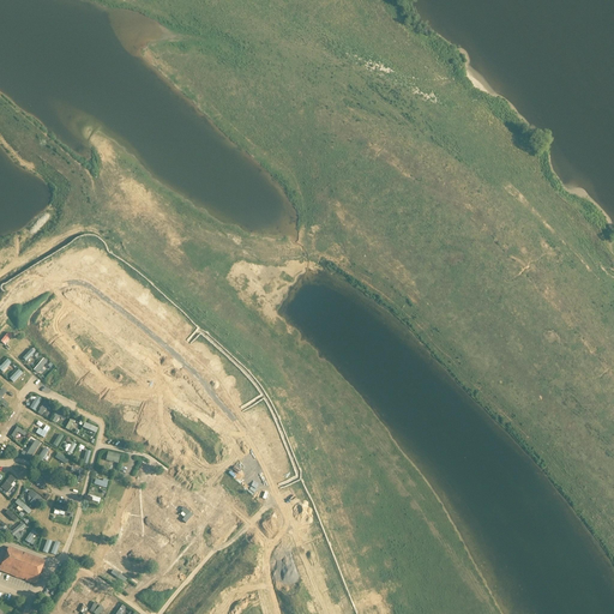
[(1,339),(5,343),(16,333),(12,330),(1,339)]
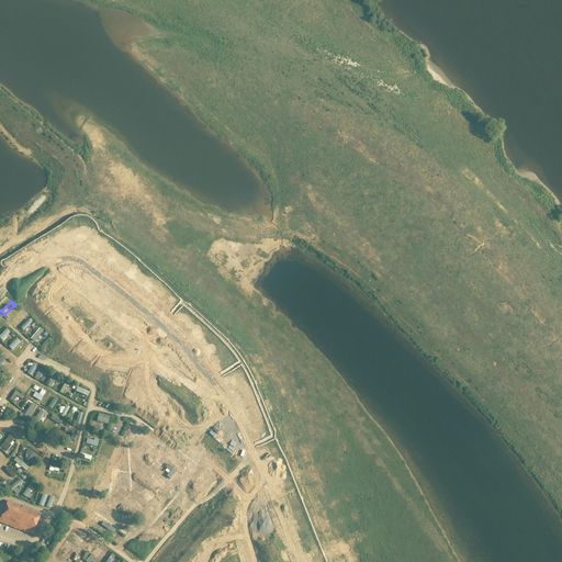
[(29,319),(21,328),(24,332),(33,323),(29,319)]
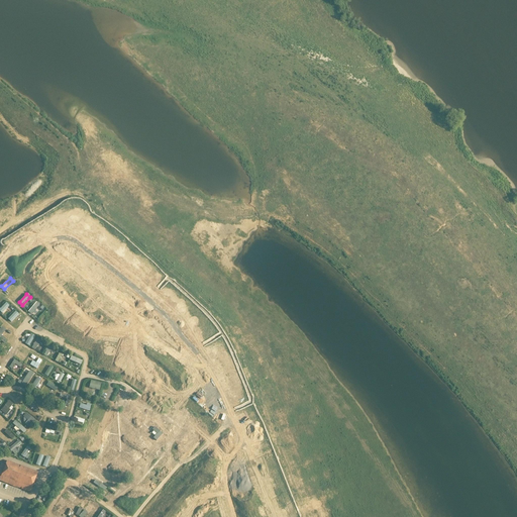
[(7,302),(0,308),(0,311),(2,313),(10,305),(7,302)]
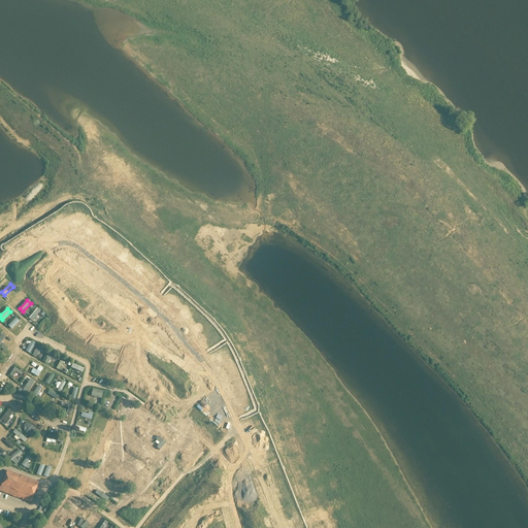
[(33,320),(36,322),(38,319),(36,317),(40,310),(37,308),(29,319),(32,321),(33,320)]
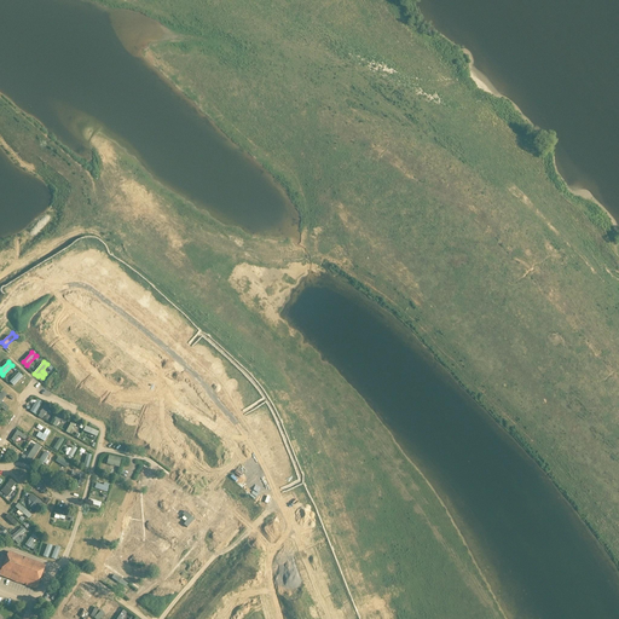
[(19,372),(10,382),(15,386),(23,376),(19,372)]
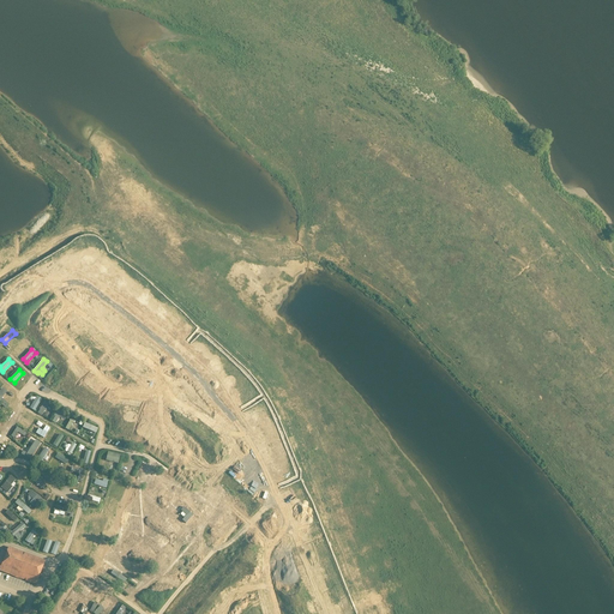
[(37,396),(30,408),(35,410),(42,399),(37,396)]
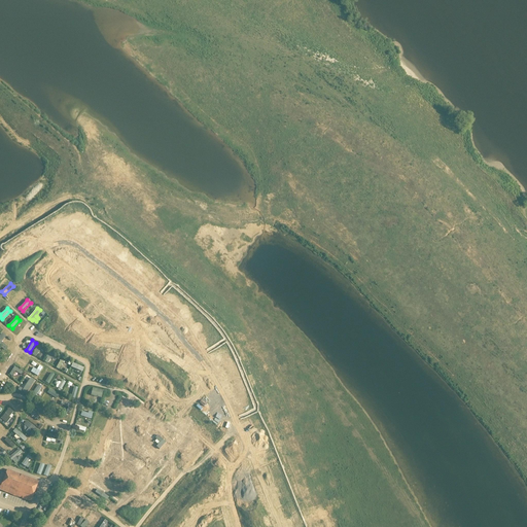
[(38,353),(39,353),(42,347),(38,345),(33,355),(36,357),(38,353)]
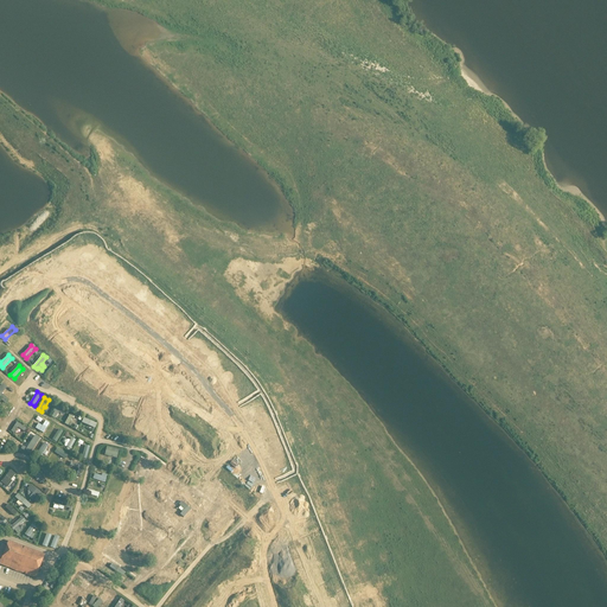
[(52,416),(57,419),(62,408),(57,406),(52,416)]
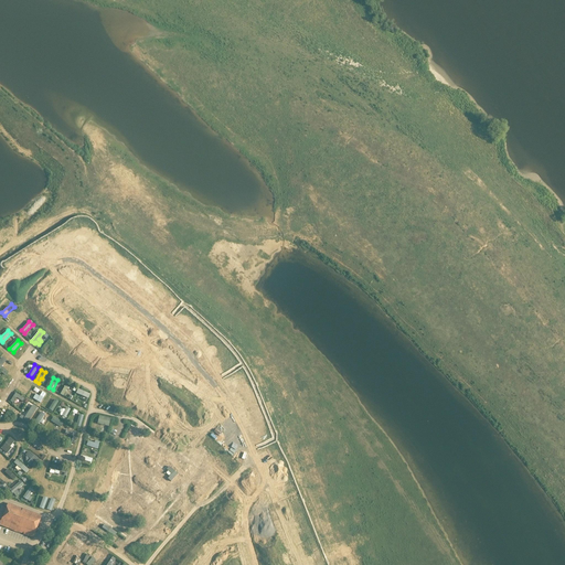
[(64,396),(70,385),(66,384),(61,394),(64,396)]
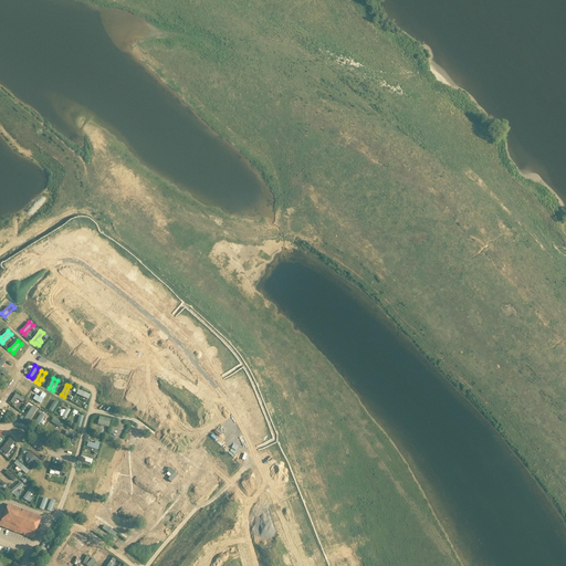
[(76,394),(90,399),(91,395),(79,389),(76,394)]
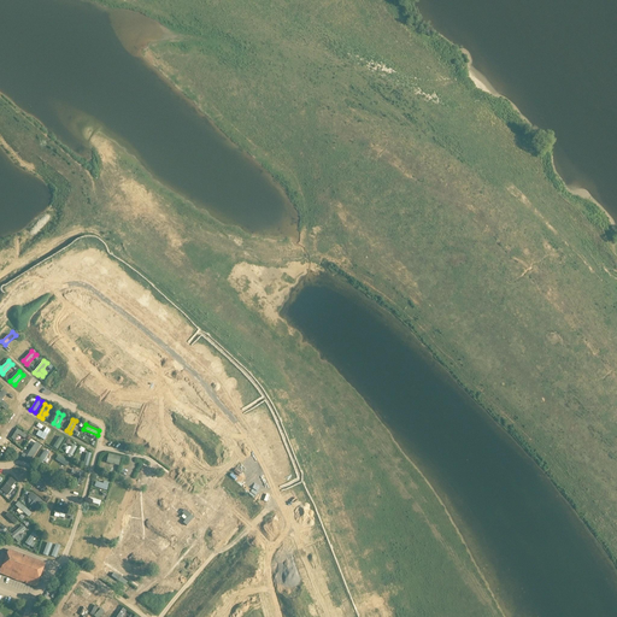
[(39,432),(36,435),(43,440),(50,430),(46,428),(43,434),(39,432)]
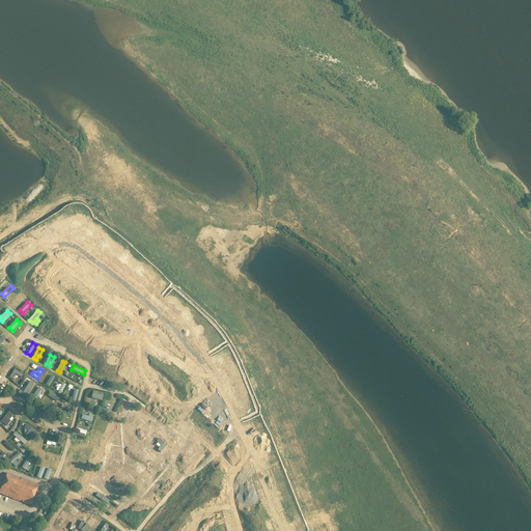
[(9,378),(12,380),(16,374),(22,378),(23,375),(15,369),(9,378)]
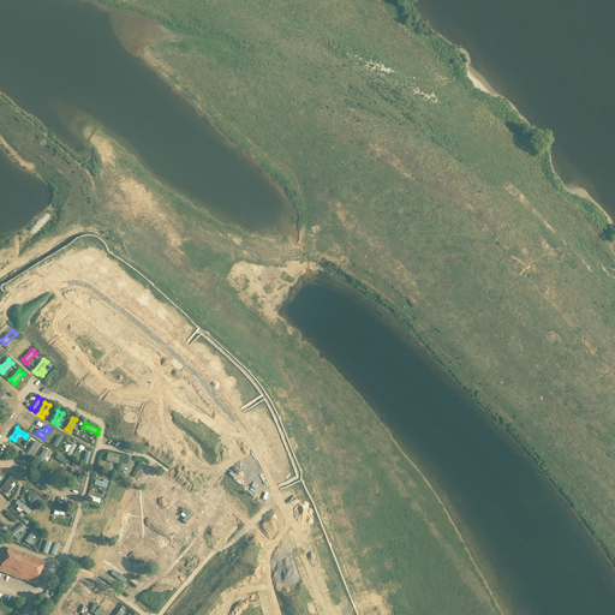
[(60,435),(53,445),(58,448),(65,437),(60,435)]
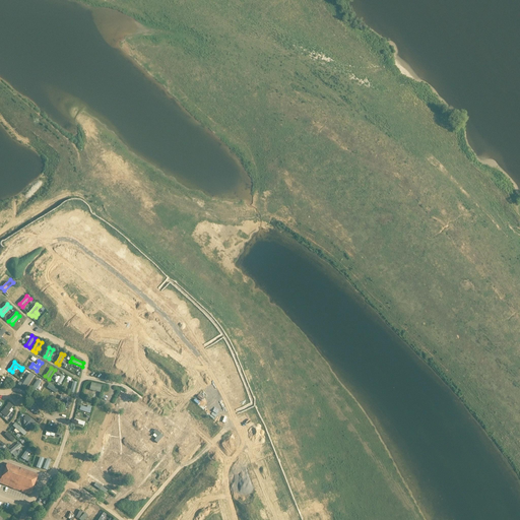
[(21,378),(24,380),(30,372),(27,369),(21,378)]
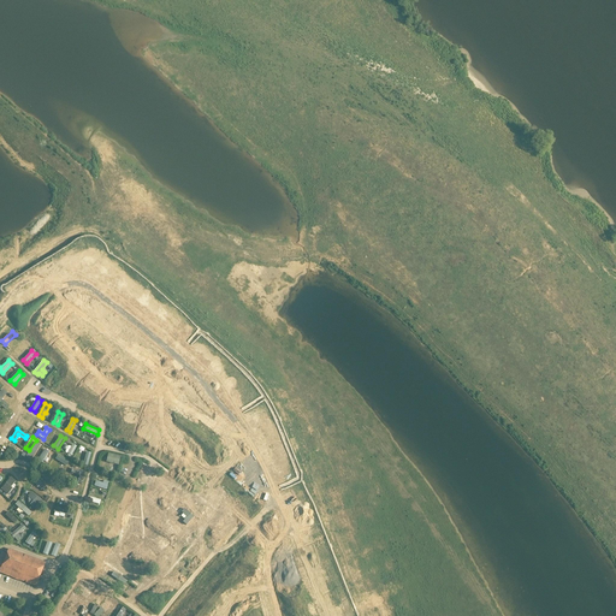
[(66,452),(71,456),(77,446),(72,443),(66,452)]
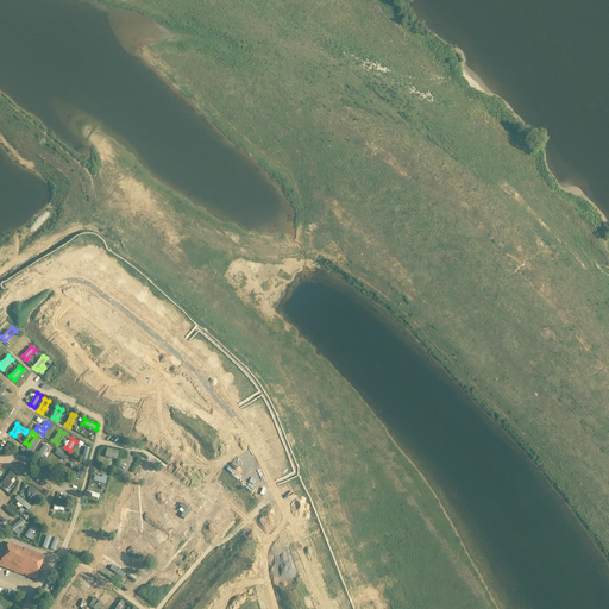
[(167,453),(169,450),(161,441),(157,445),(167,453)]
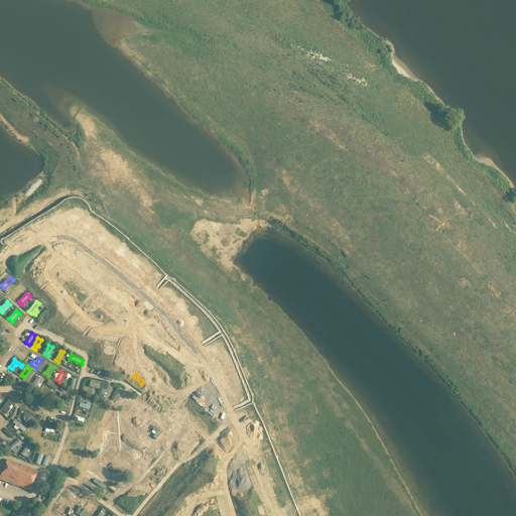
[(90,387),(100,389),(102,382),(91,379),(90,387)]
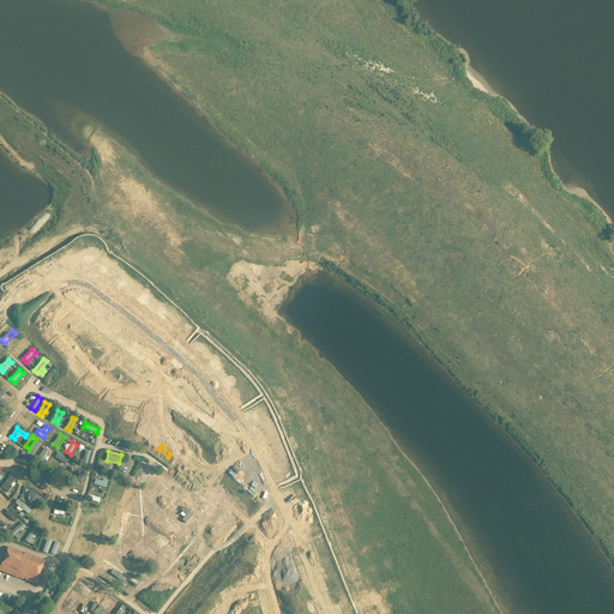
[(58,452),(55,457),(66,464),(70,459),(58,452)]
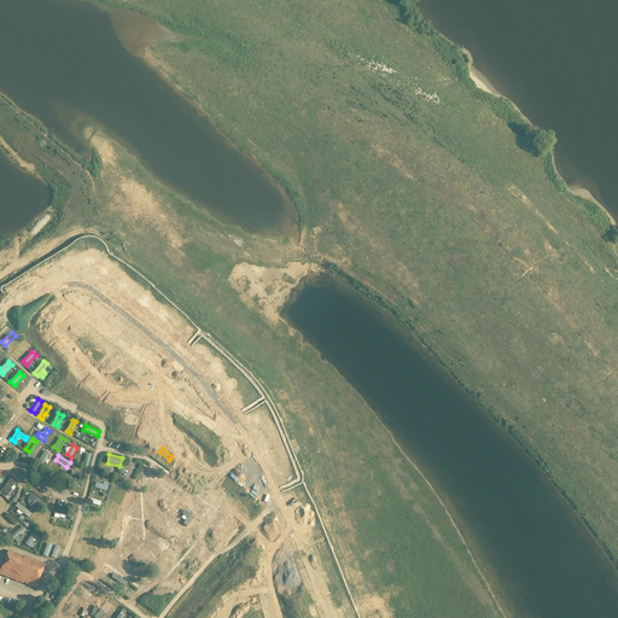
[(188,474),(191,471),(181,464),(179,467),(188,474)]
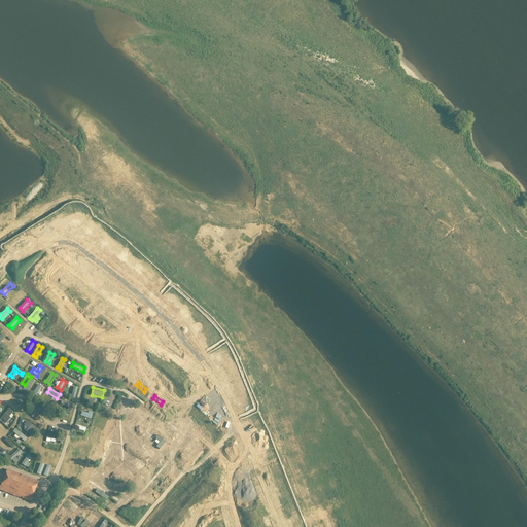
[(18,398),(13,401),(22,412),(26,409),(18,398)]
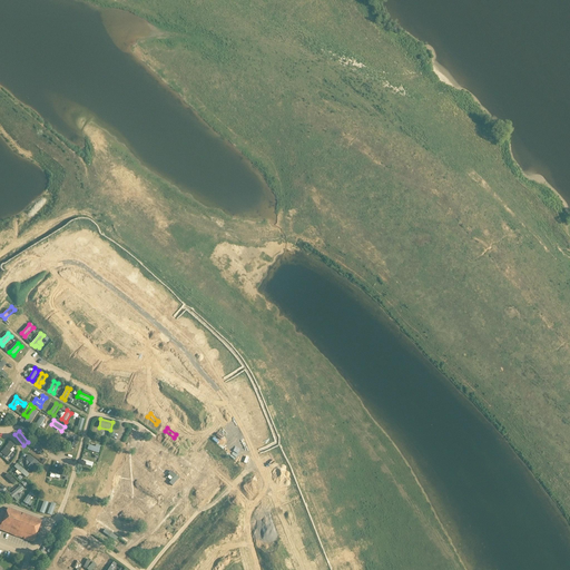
[(218,444),(224,438),(218,433),(213,440),(218,444)]
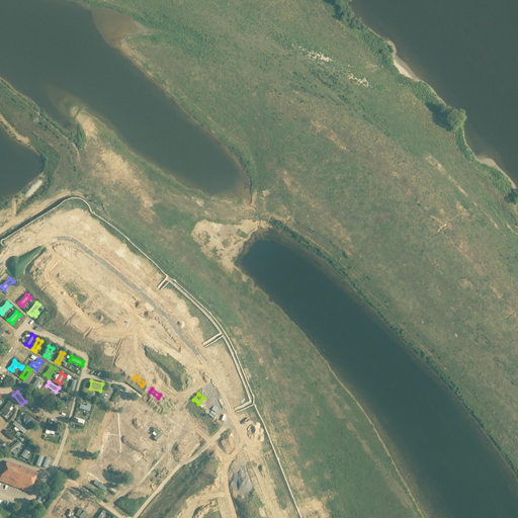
[(72,398),(61,395),(60,398),(67,400),(65,407),(69,408),(72,398)]
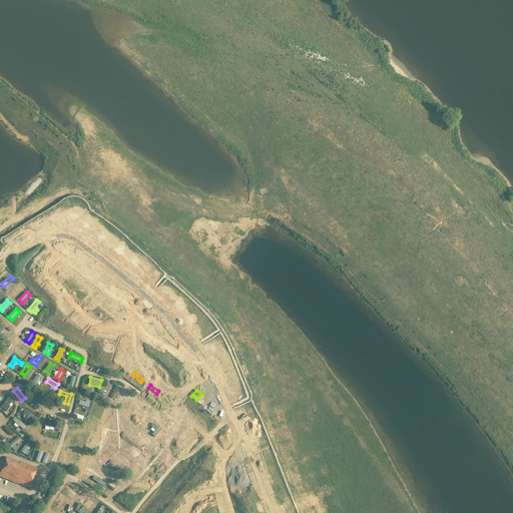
[(168,404),(170,402),(162,395),(160,398),(168,404)]
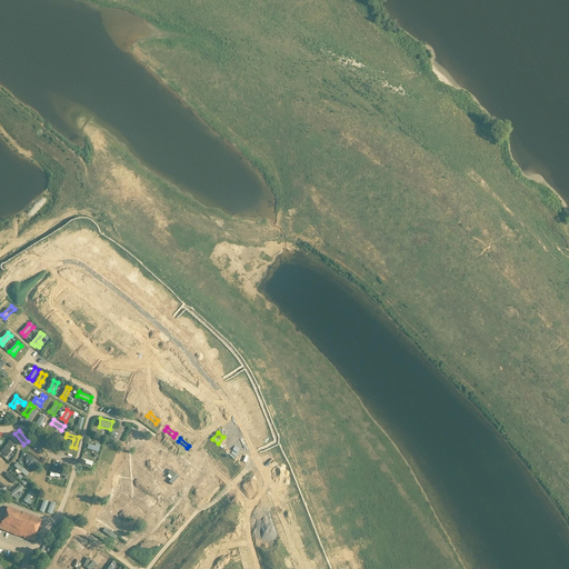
[(1,452),(8,457),(15,449),(12,447),(15,445),(10,441),(1,452)]
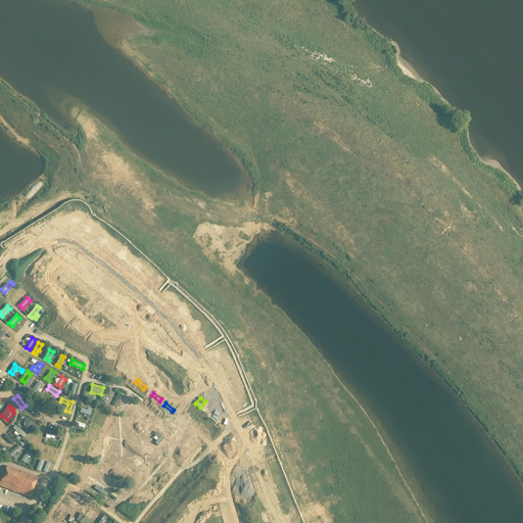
[(184,423),(187,419),(180,412),(176,416),(184,423)]
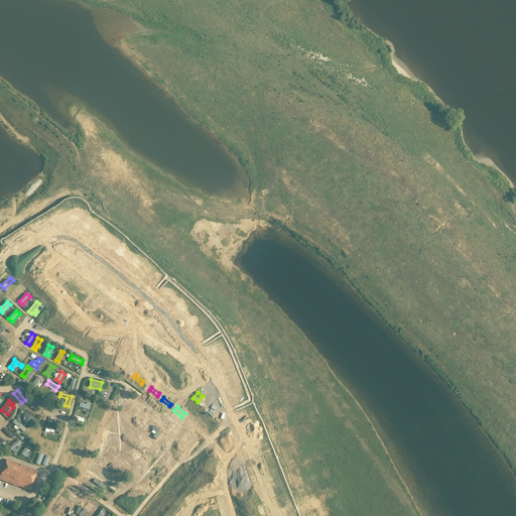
[(136,411),(134,413),(137,416),(135,419),(138,421),(142,415),(136,411)]
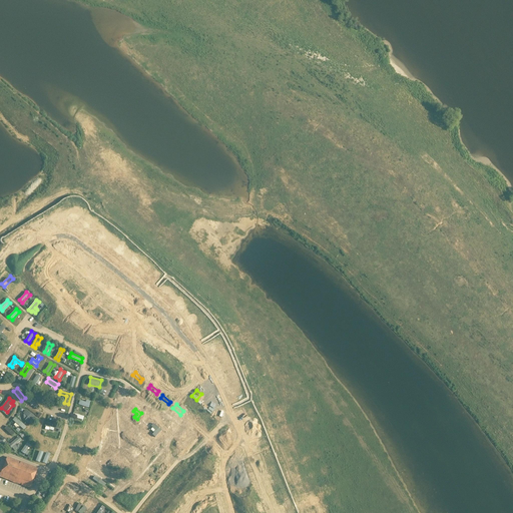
[(23,416),(24,419),(25,420),(25,421),(26,422),(29,423),(30,423),(34,416),(26,410),(23,413),(24,414),(23,416)]
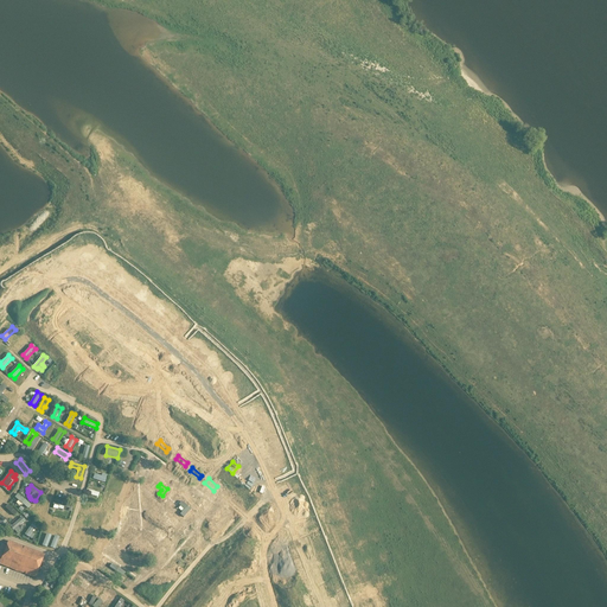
[(27,509),(31,504),(18,493),(14,498),(27,509)]
